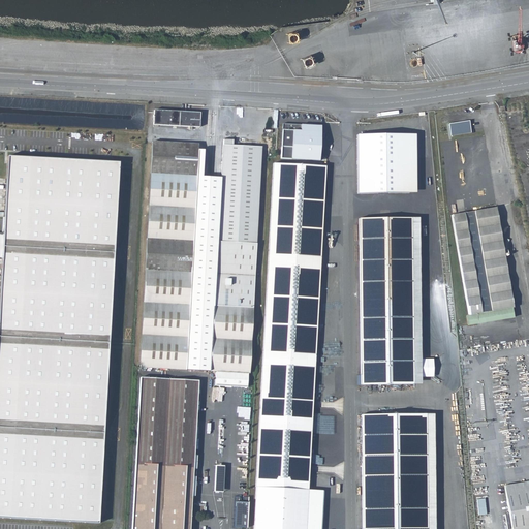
[(191,128),(199,128),(200,114),(154,111),(153,126),(188,127),(191,128)]
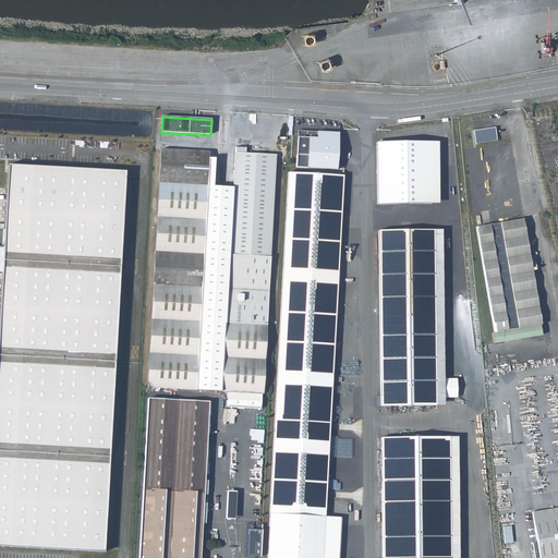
[(474,144),(495,141),(494,129),(473,131),(474,144)]
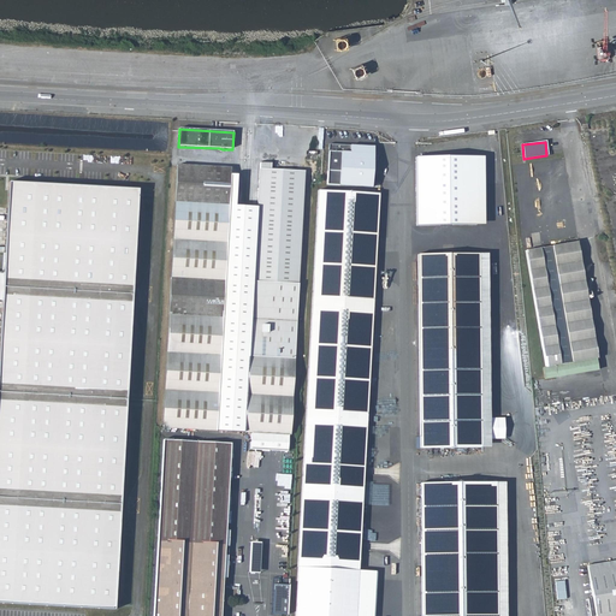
[(331,143),(327,184),(373,187),(375,146),(331,143)]
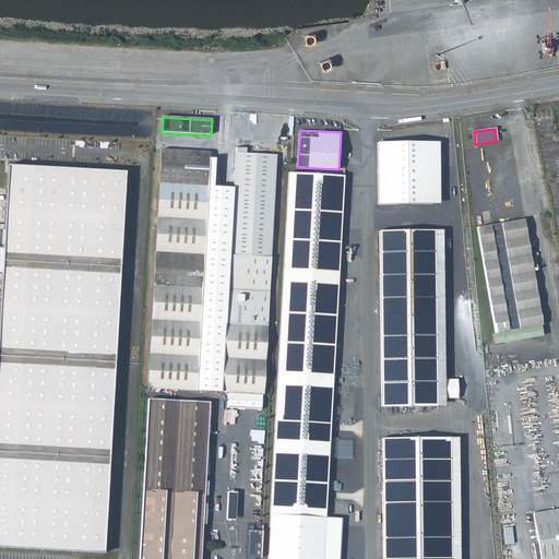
[(440,201),(440,141),(380,142),(381,202),(440,201)]
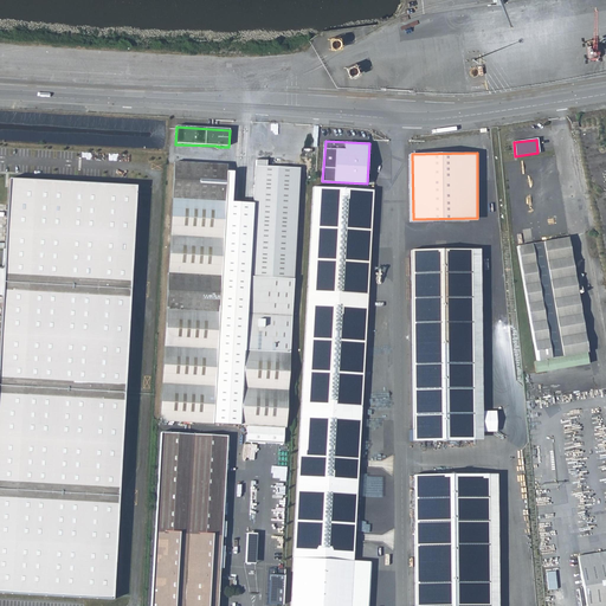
[(174,165),(160,421),(213,425),(226,171),(226,167),(174,165)]
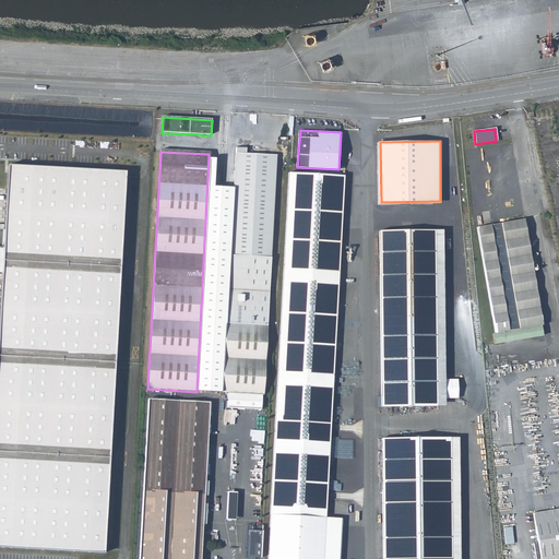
[(234,186),(230,256),(271,258),(276,155),(269,155),(247,154),(236,154),(234,186)]
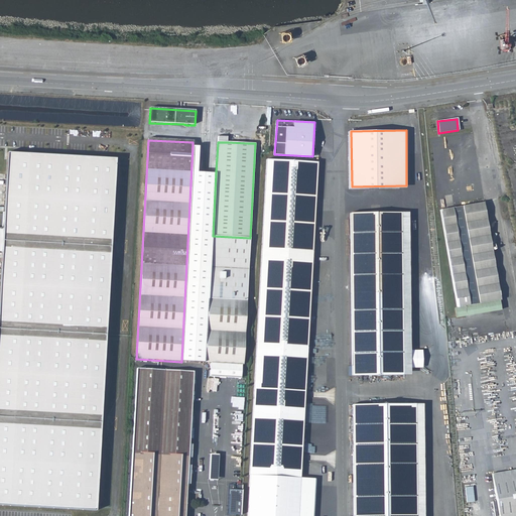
[(198,145),(192,145),(181,362),(206,363),(216,171),(197,171),(198,145)]
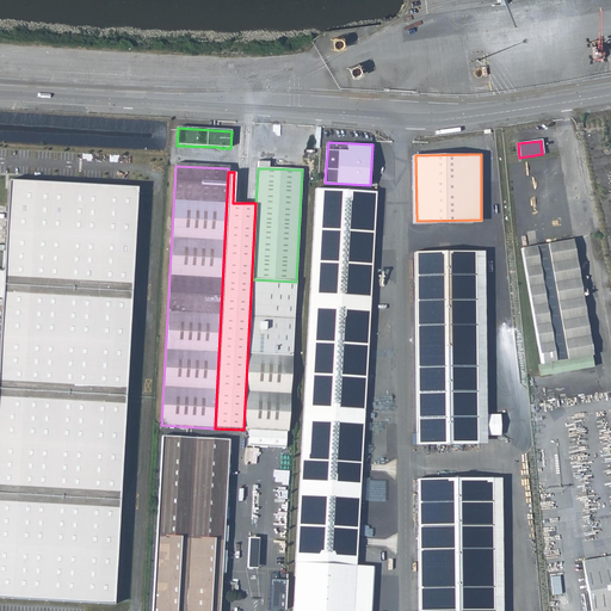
[(11,178),(0,389),(0,598),(118,604),(140,187),(11,178)]
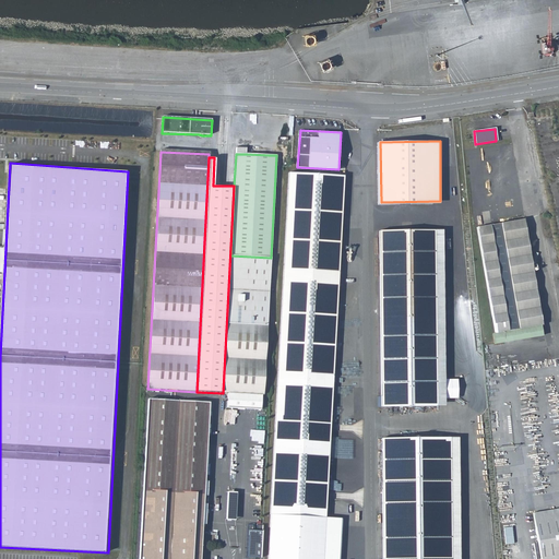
[(335,383),(340,294),(341,294),(346,178),(292,175),(284,336),(282,381),(273,520),(271,558),(324,558),(326,523),(335,383)]
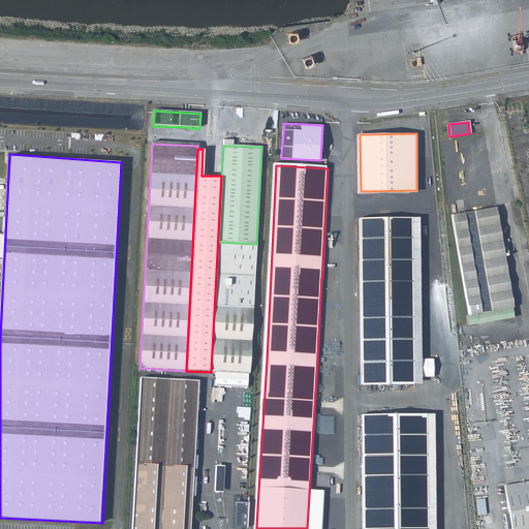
[(516,306),(498,207),(459,213),(456,226),(470,313),(514,306),(516,306)]
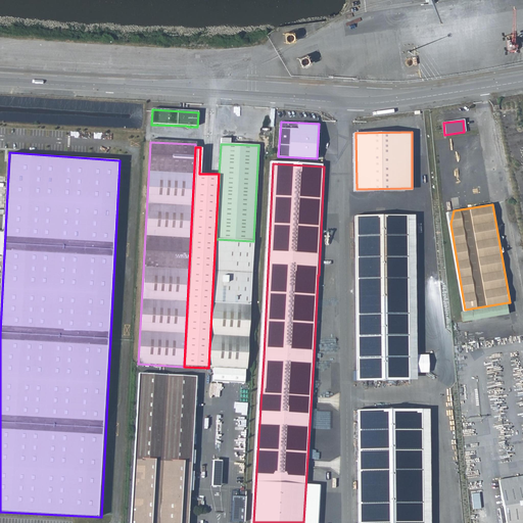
[(358,383),(409,383),(407,219),(355,219),(358,383)]
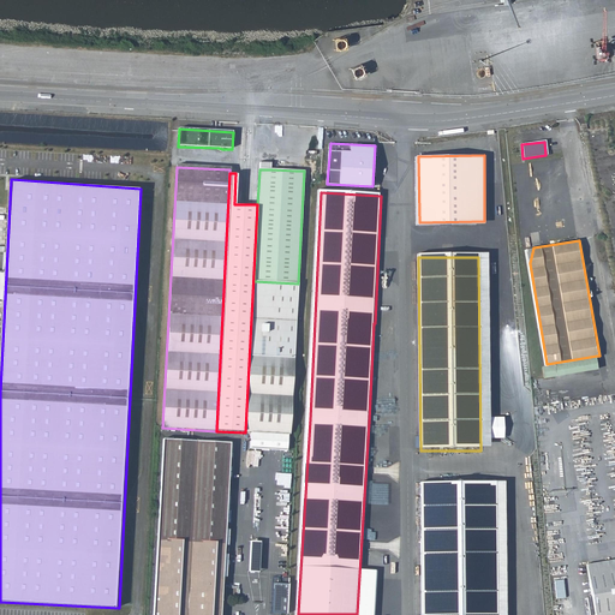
[(490,451),(487,257),(478,257),(481,451),(490,451)]
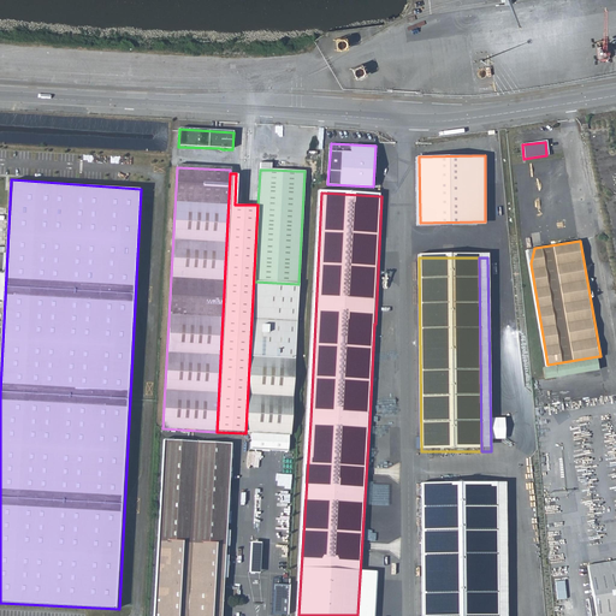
[(298,284),(254,282),(250,357),(295,360),(298,284)]
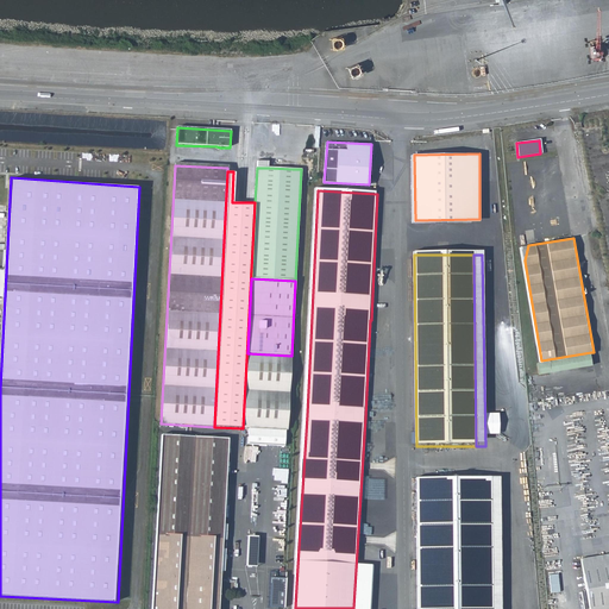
[(591,352),(541,360),(537,362),(539,372),(592,364),(591,352)]
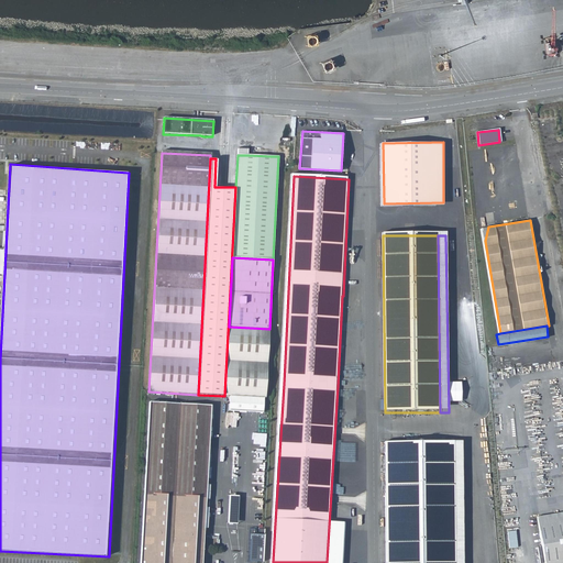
[(265,398),(267,353),(268,352),(269,329),(229,327),(224,396),(265,398)]
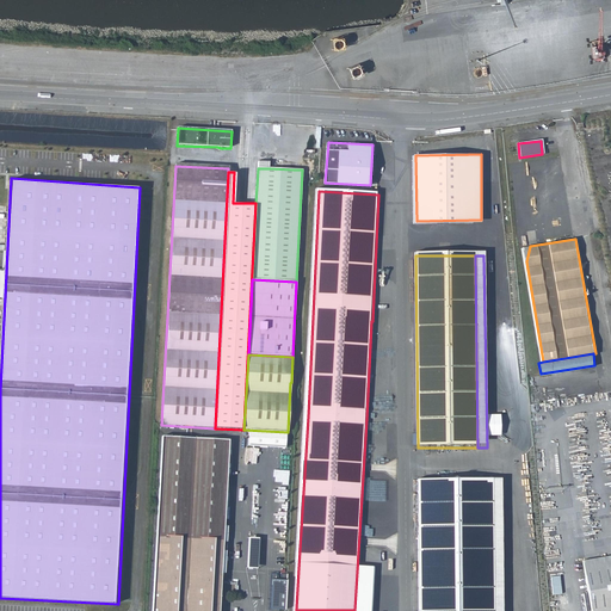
[(287,433),(250,431),(248,446),(285,449),(287,433)]
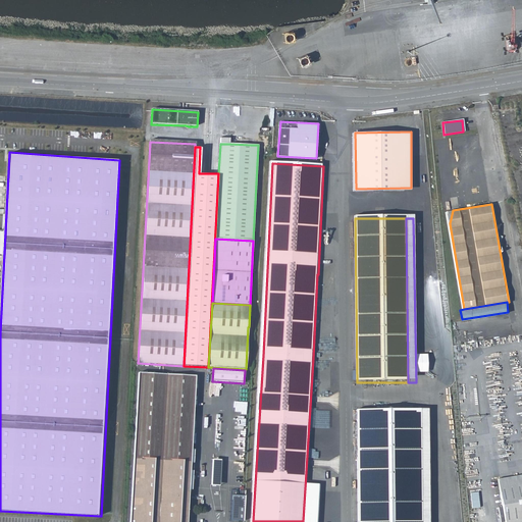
[(188,521),(196,376),(139,373),(129,521),(188,521)]
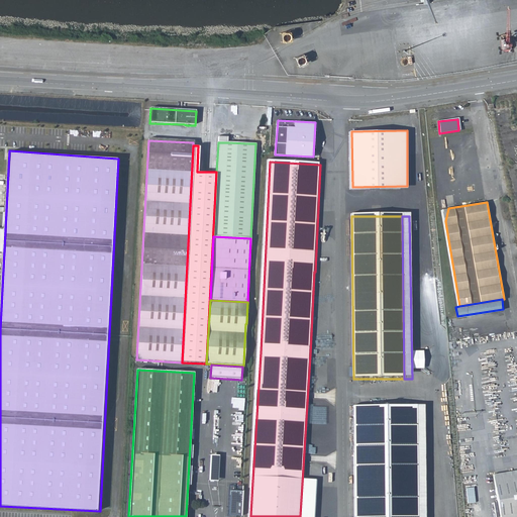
[(417,516),(417,407),(353,408),(353,516),(417,516)]
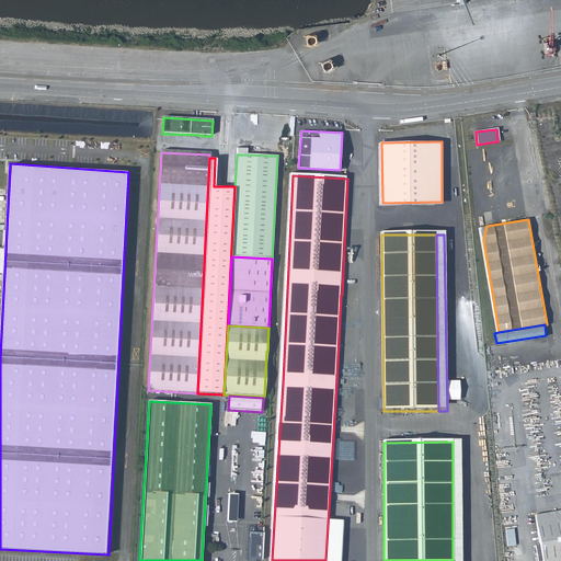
[(560,510),(534,515),(535,522),(560,516),(560,510)]
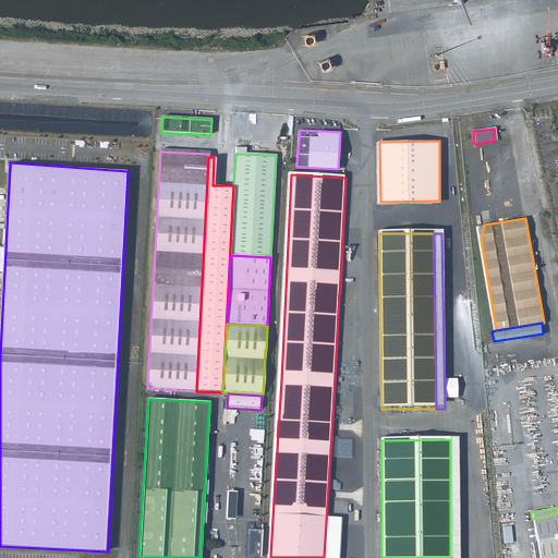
[(557,513),(532,519),(538,557),(553,557),(557,557),(557,513)]
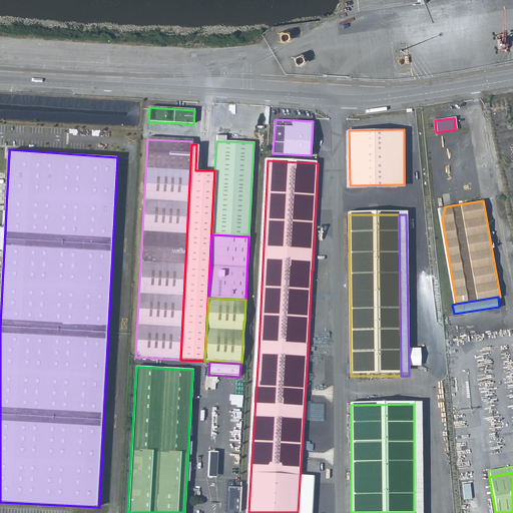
[(300,480),(298,512),(313,512),(315,480),(300,480)]
